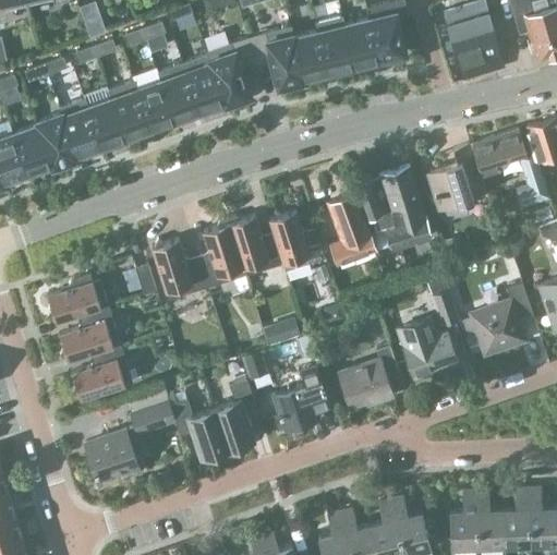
[(0,0),(0,12),(29,7),(27,0),(0,0)]
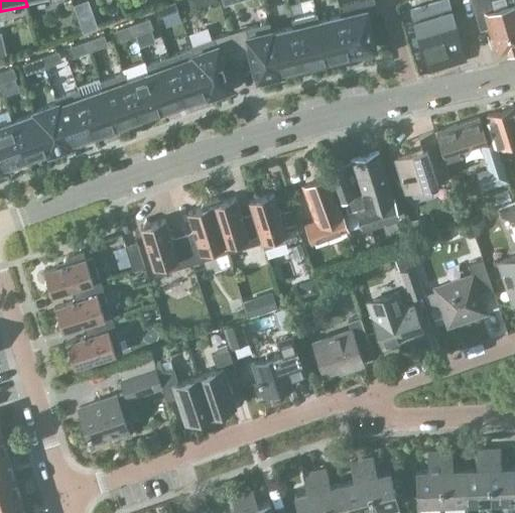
[(185,0),(189,12),(218,3),(217,0),(185,0)]
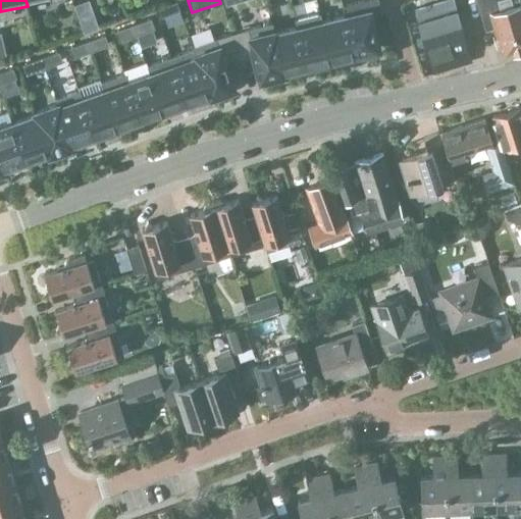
[(520,5),(518,0),(486,0),(496,32),(503,56),(520,50),(520,5)]
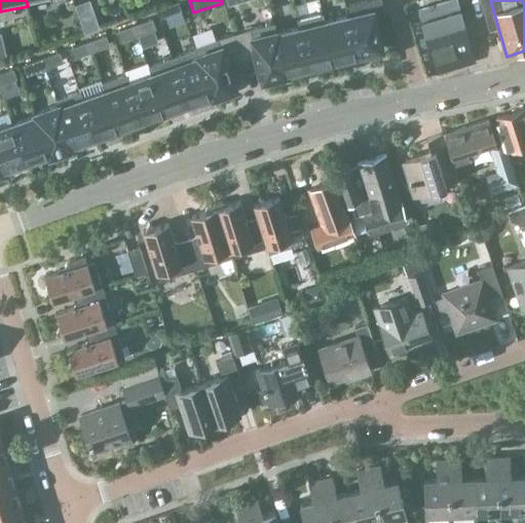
[(438,75),(476,63),(457,1),(418,13),(438,75)]
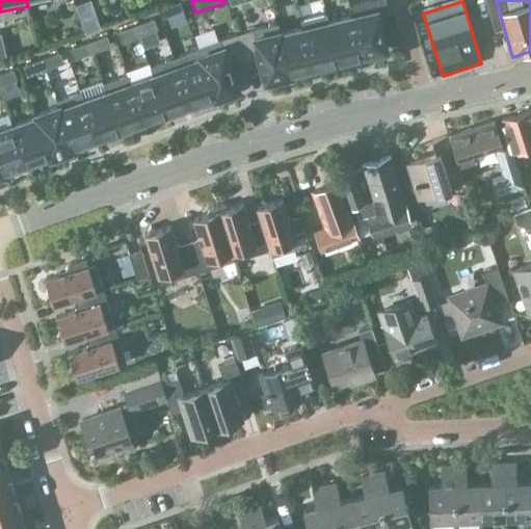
[(167,20),(184,14),(181,3),(164,8),(167,20)]
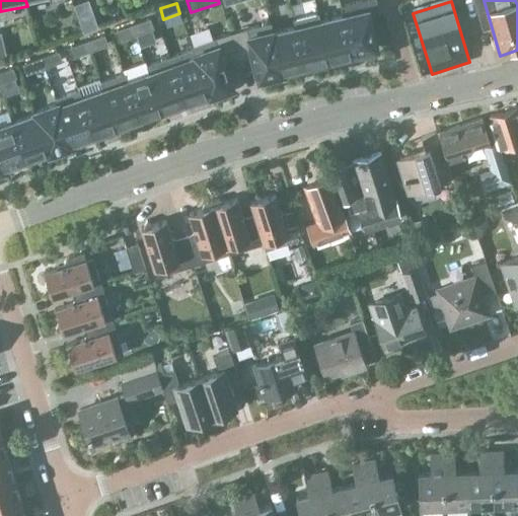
[(345,18),(353,55),(363,52),(363,55),(378,51),(369,12),(345,18)]
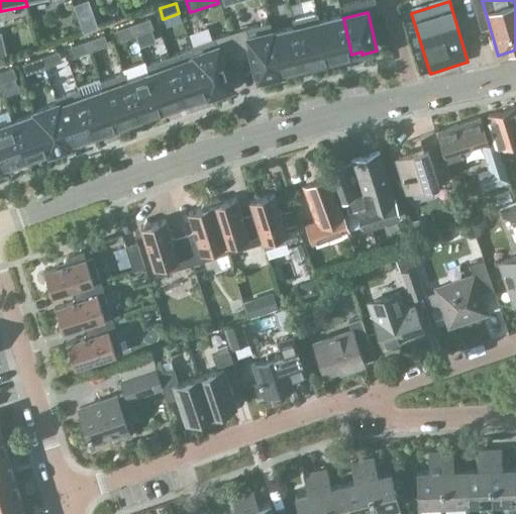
[(96,16),(81,22),(85,34),(100,28),(96,16)]
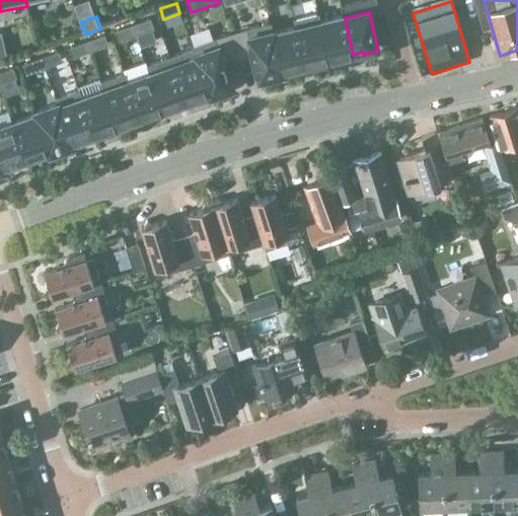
[(330,63),(321,24),(319,16),(294,22),(296,30),(305,66),(315,64),(316,66),(330,63)]
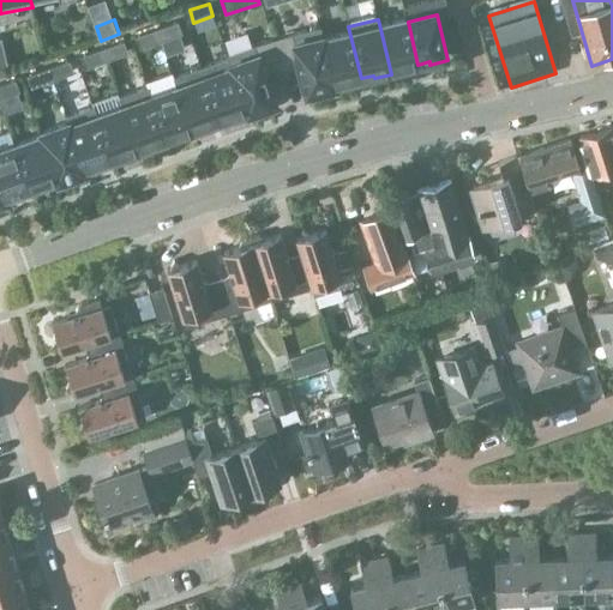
[(407,67),(418,65),(408,22),(380,29),(391,74),(408,71),(407,67)]
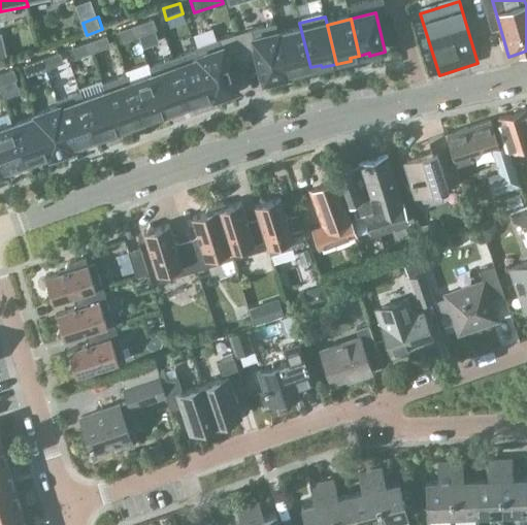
[(135,27),(139,37),(156,32),(151,22),(135,27)]
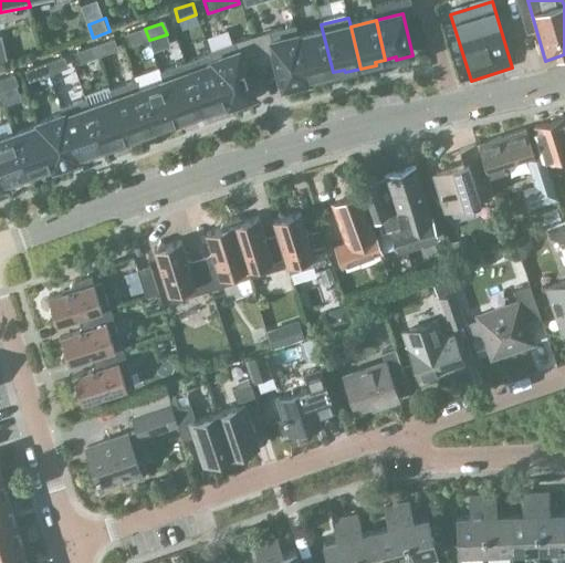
[(310,84),(310,81),(300,39),(296,28),(270,34),(252,39),(261,68),(275,63),(282,91),(310,84)]
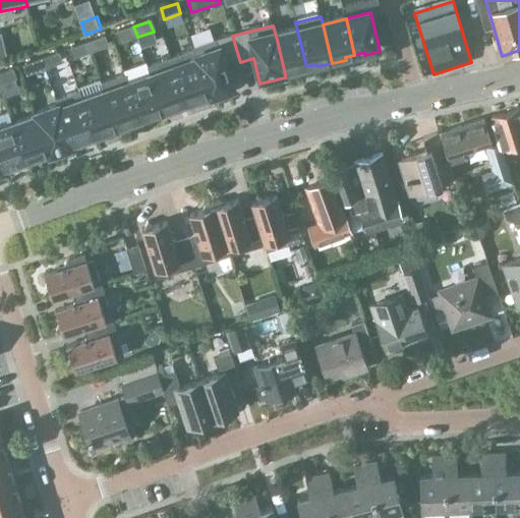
[(121,43),(137,37),(133,26),(118,33),(121,43)]
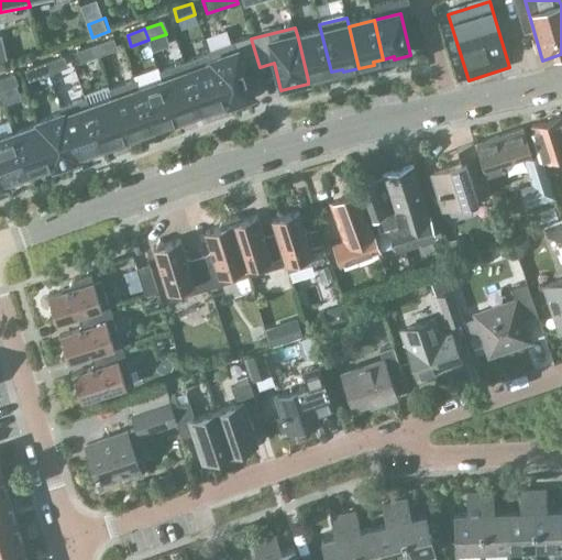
[(321,74),(331,72),(321,33),(298,39),(308,80),(322,77),(321,74)]
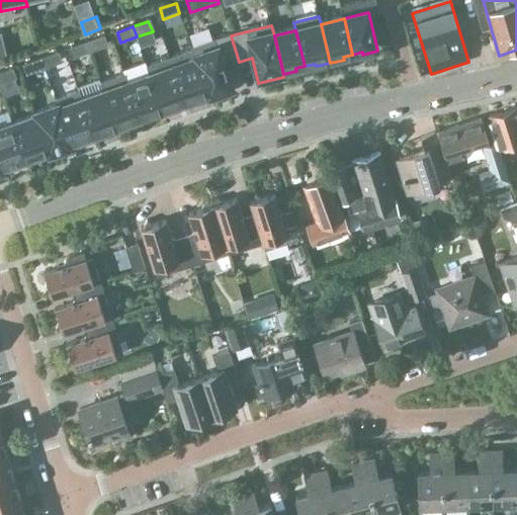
[(226,66),(239,62),(231,35),(214,40),(191,49),(192,52),(208,97),(209,99),(234,90),(226,66)]
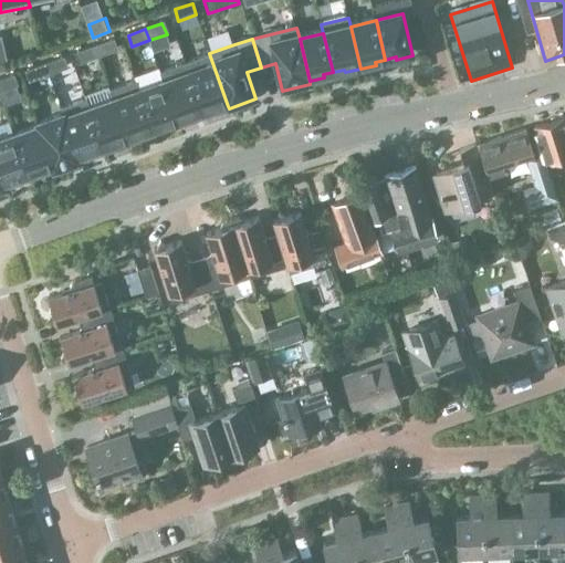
[(95,48),(98,59),(116,52),(113,41),(95,48)]
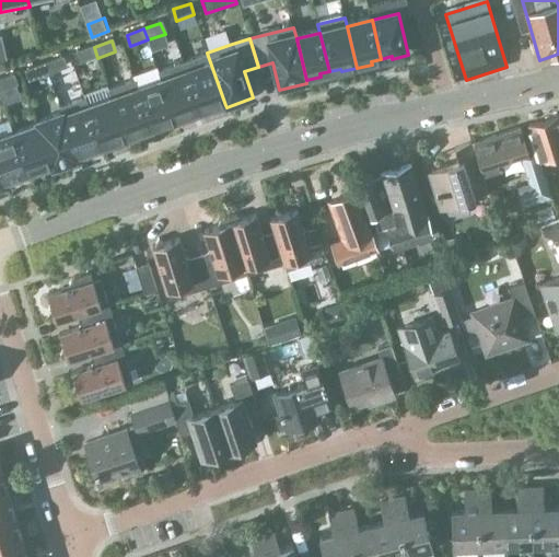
[(81,64),(97,58),(94,47),(77,53),(81,64)]
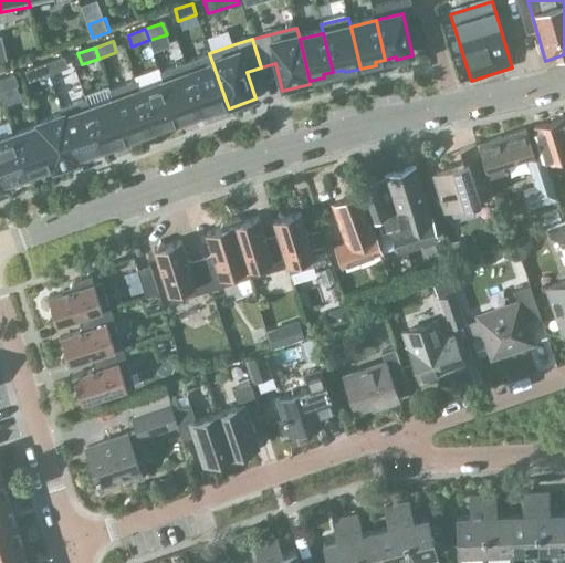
[(213,111),(228,106),(210,56),(186,65),(203,112),(212,108),(213,111)]
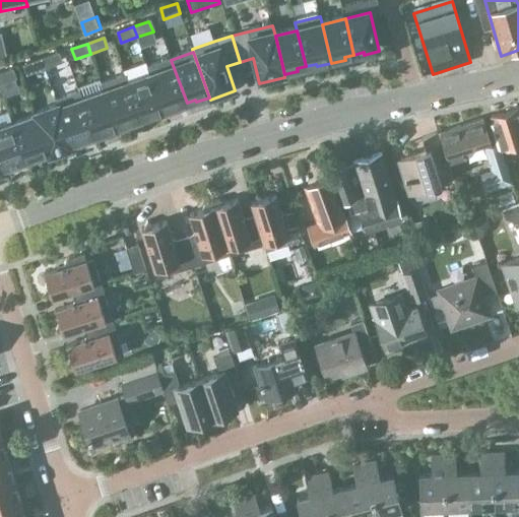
[(42,60),(46,70),(61,64),(57,54),(42,60)]
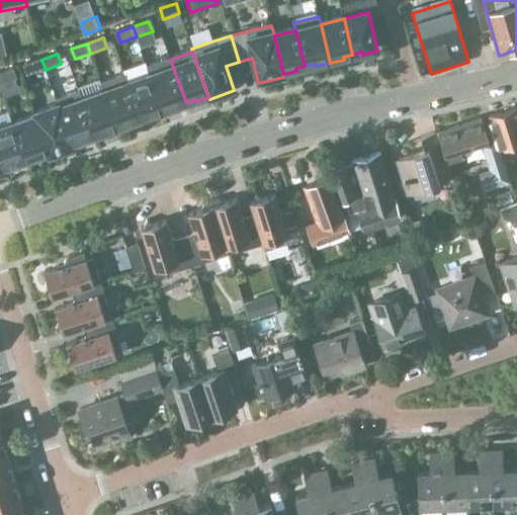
[(29,76),(46,70),(41,60),(25,65),(29,76)]
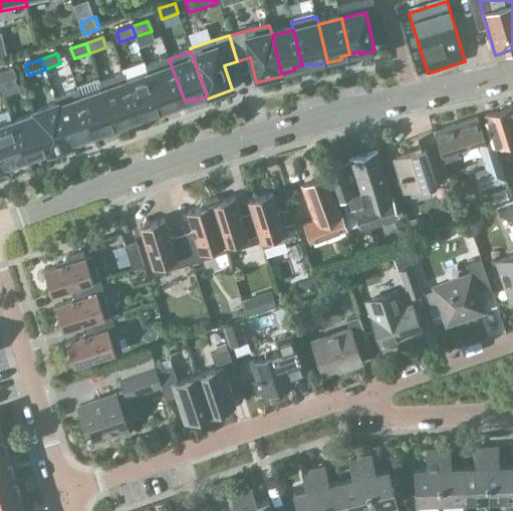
[(176,104),(185,101),(169,59),(146,67),(149,75),(162,112),(176,106),(176,104)]
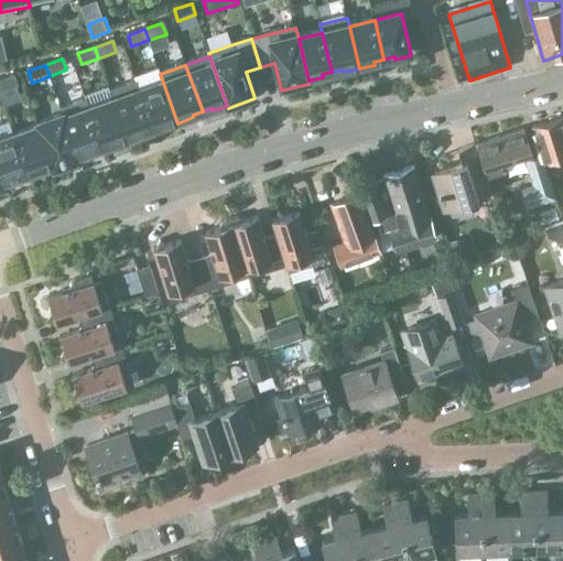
[(0,81),(0,93),(17,88),(12,76),(0,81)]
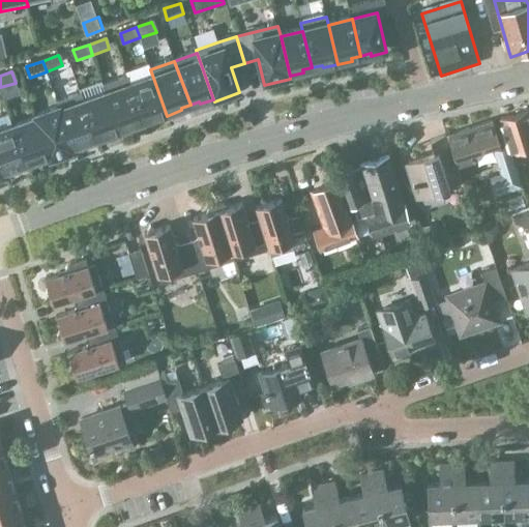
[(144,121),(131,85),(128,78),(104,86),(107,94),(120,133),(135,127),(134,124),(144,121)]
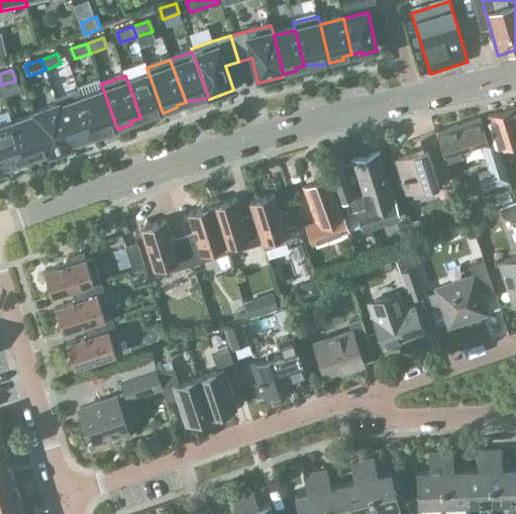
[(149,117),(163,113),(149,76),(128,83),(140,118),(148,115),(149,117)]
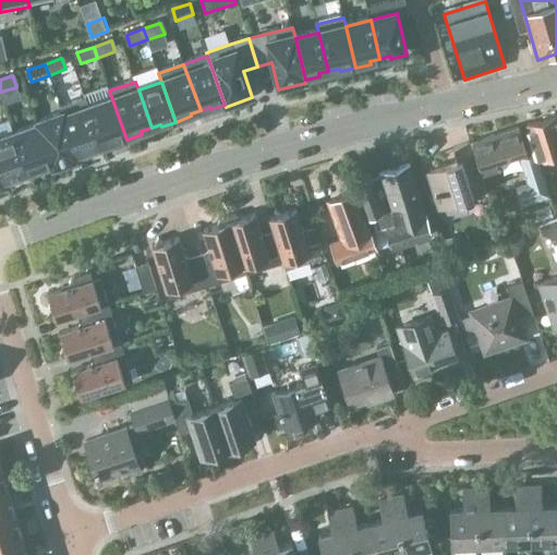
[(101,145),(88,108),(86,99),(60,109),(61,115),(79,160),(80,159),(79,157),(93,152),(92,149),(101,145)]
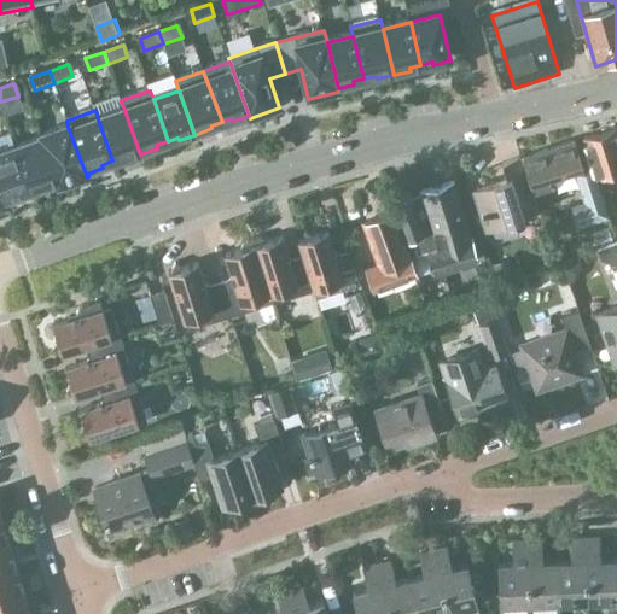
[(124,161),(140,155),(124,110),(98,120),(112,161),(123,157),(124,161)]
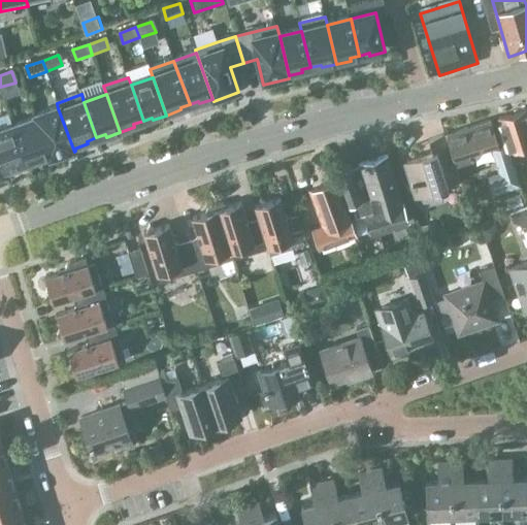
[(71,152),(74,152),(58,108),(35,117),(36,119),(50,157),(51,160),(65,154),(64,152),(70,150),(71,152)]
